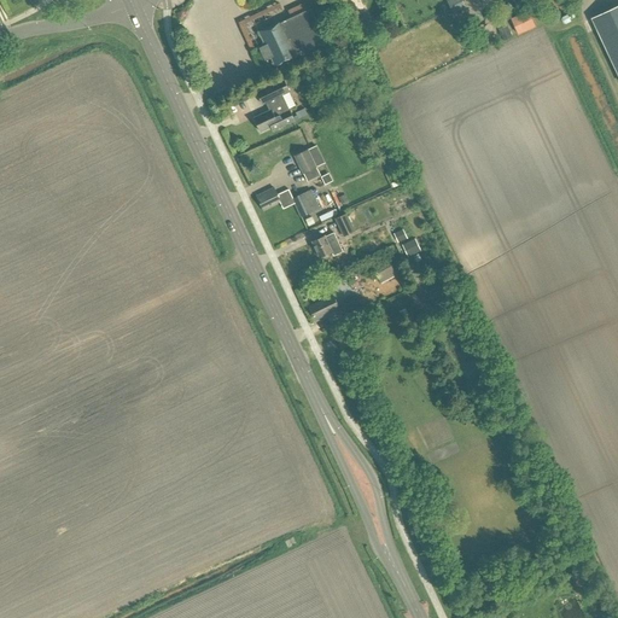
[(449,0),(454,10),(465,5),(462,0),(449,0)]
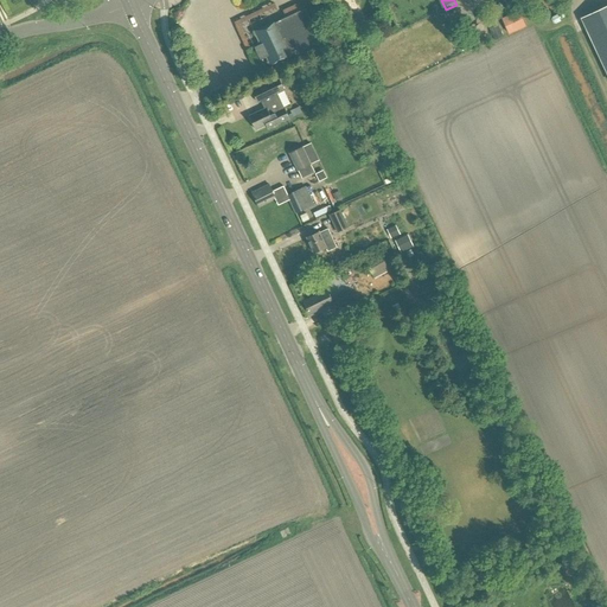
[(350,2),(336,10),(343,23),(356,17),(350,2)]
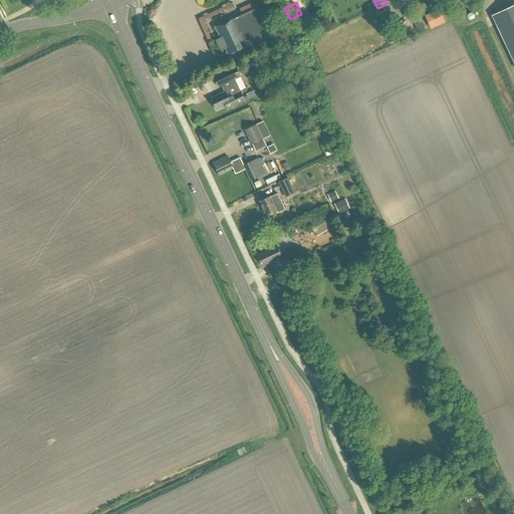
[(513,4),(493,15),(513,59),(513,4)]
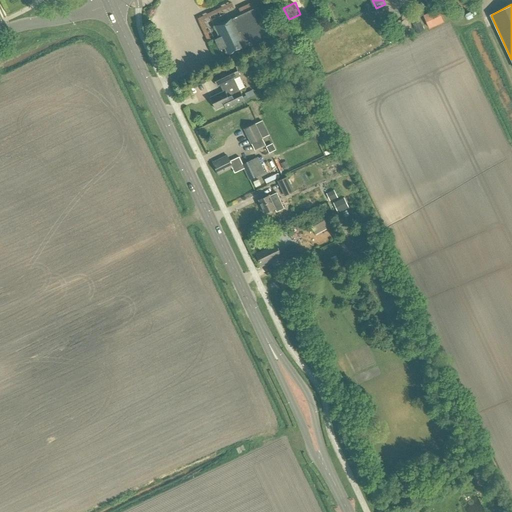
[(225,50),(228,56),(271,35),(257,6),(214,27),(219,37),(215,39),(221,52),(225,50)]
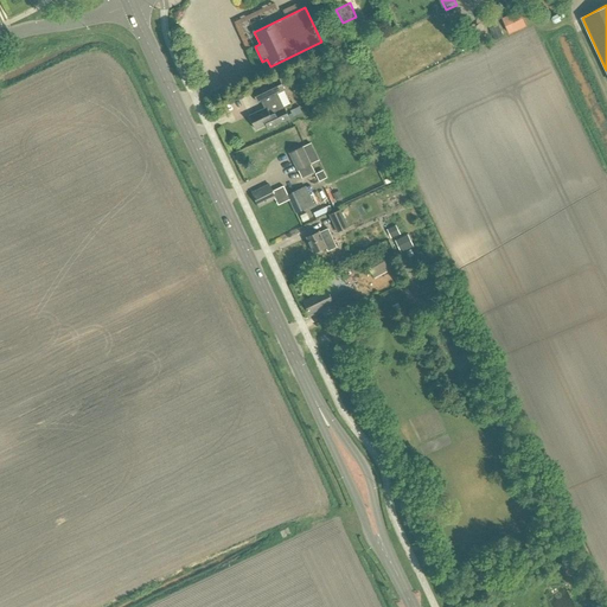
[(499,18),(506,33),(524,25),(516,10),(499,18)]
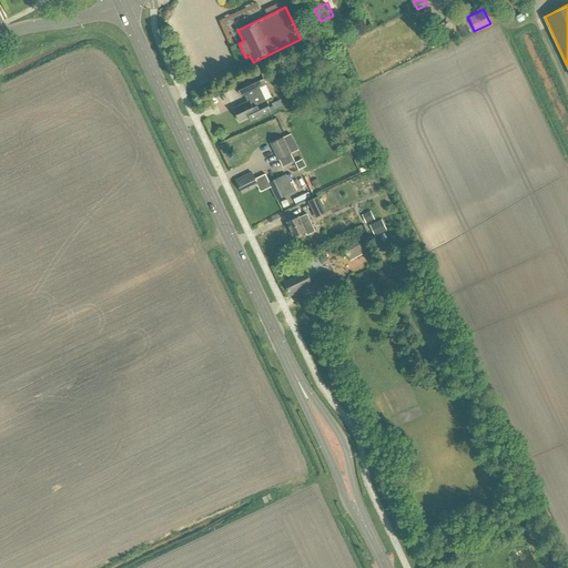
[(469,33),(464,22),(455,27),(460,37),(469,33)]
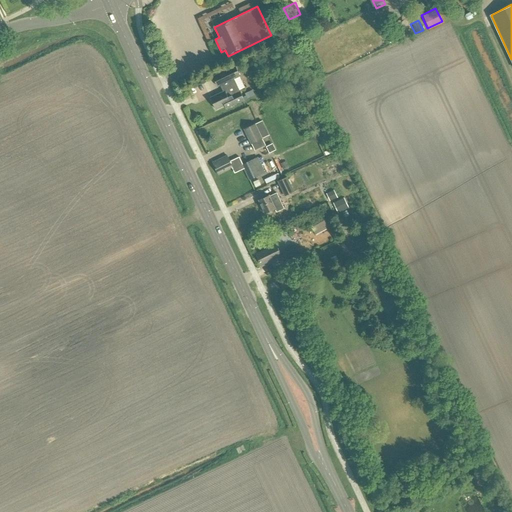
[(235,66),(213,76),(218,86),(221,84),(234,78),(239,75),(235,66)]
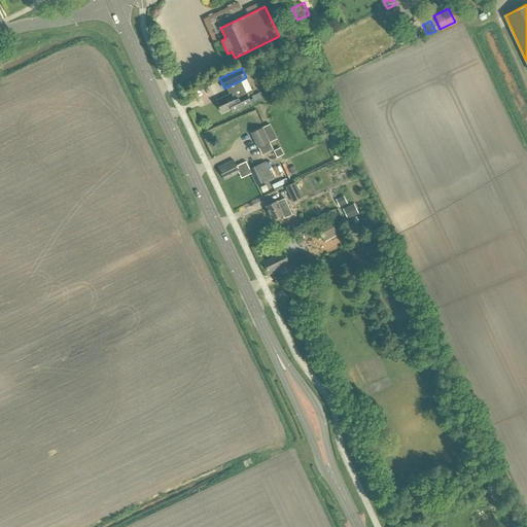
[(232,94),(216,100),(222,112),(232,108),(233,111),(251,103),(246,93),(241,80),(227,86),(232,94)]
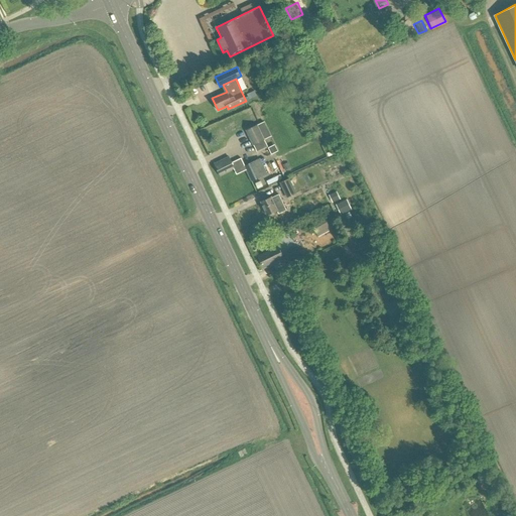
[(246,130),(253,144),(264,139),(257,125),(246,130)]
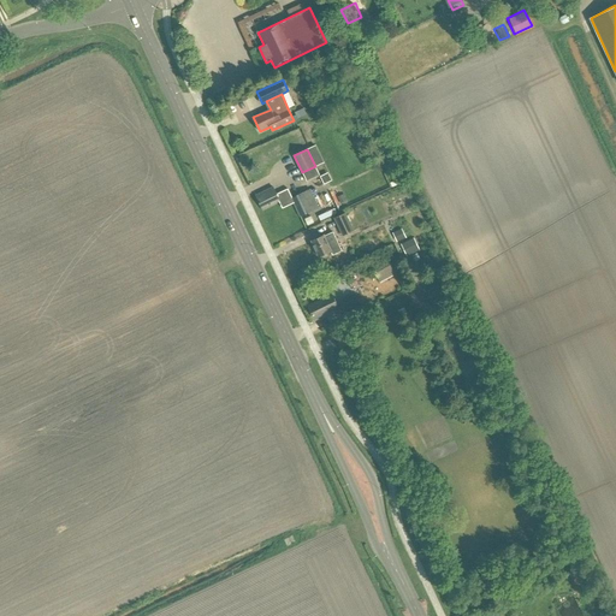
[(294,203),(301,217),(319,207),(311,189),(292,197),(288,189),(277,194),(273,187),(259,194),(260,196),(258,199),(262,211),(279,202),(283,208),(294,203)]
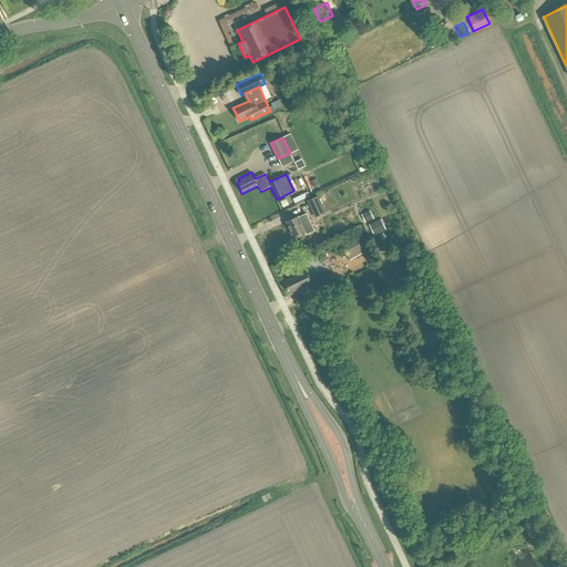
[(321,186),(318,178),(311,182),(315,188),(321,186)]
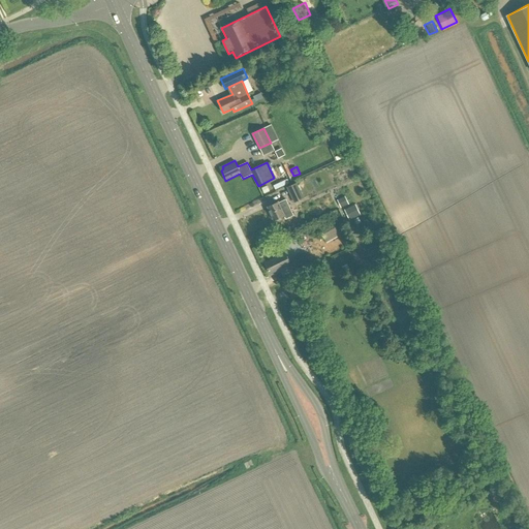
[(298,182),(288,186),(296,203),(305,198),(298,182)]
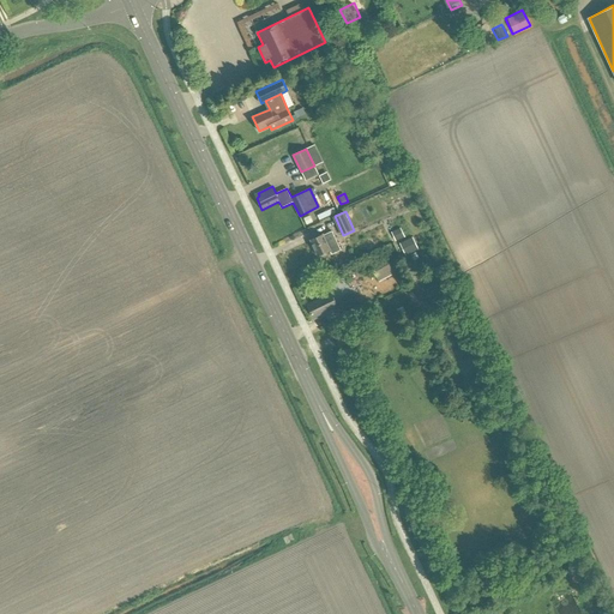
[(392,233),(396,241),(405,236),(401,228),(392,233)]
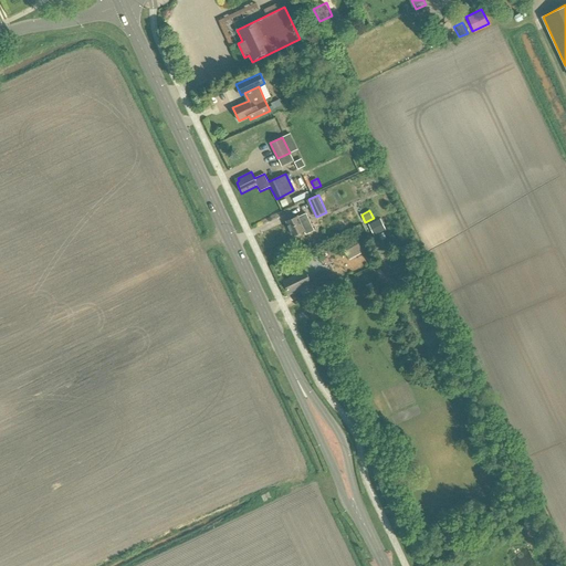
[(286,221),(293,236),(304,231),(306,234),(314,230),(306,212),(299,217),(299,216),(286,221)]
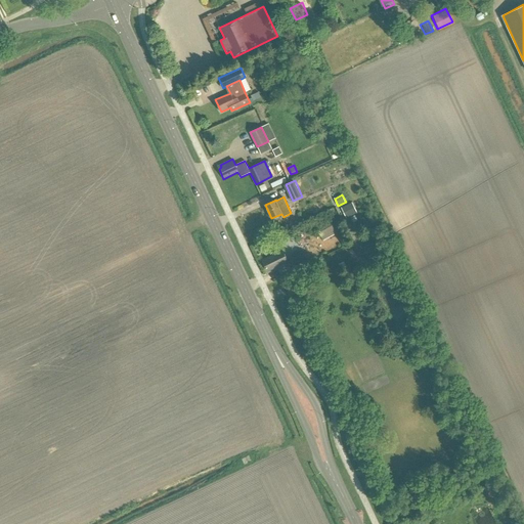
[(316,228),(323,242),(339,232),(332,220),(316,228)]
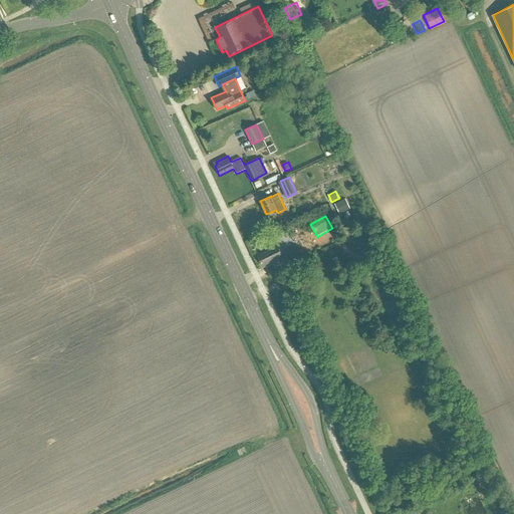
[(355,243),(360,253),(375,246),(370,235),(355,243)]
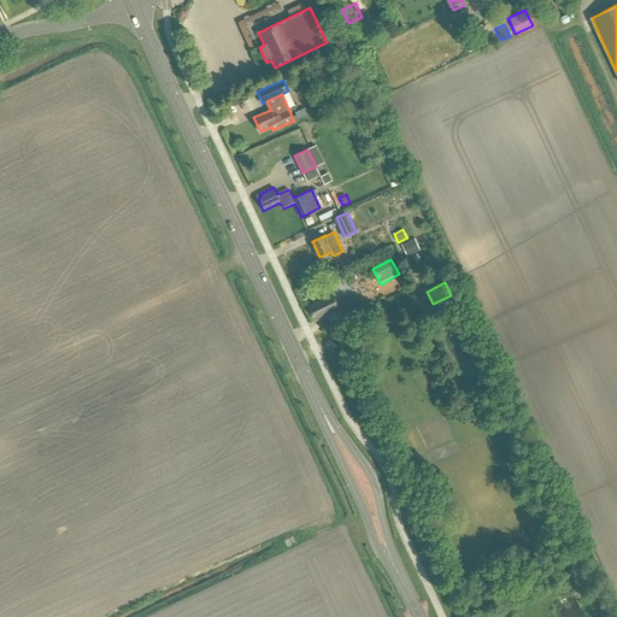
[(265,293),(259,295),(266,316),(272,313),(265,293)]
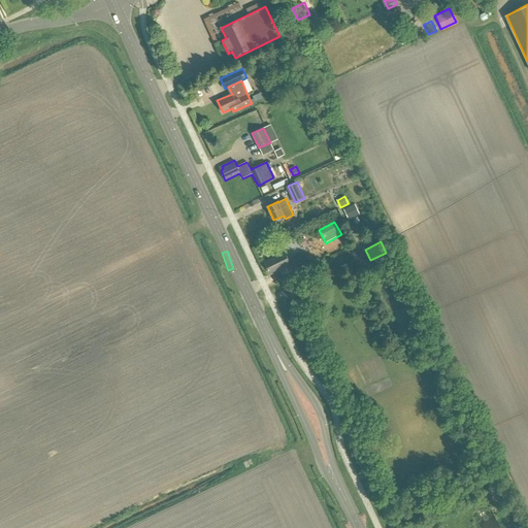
[(291,260),(298,273),(314,265),(306,252),(291,260)]
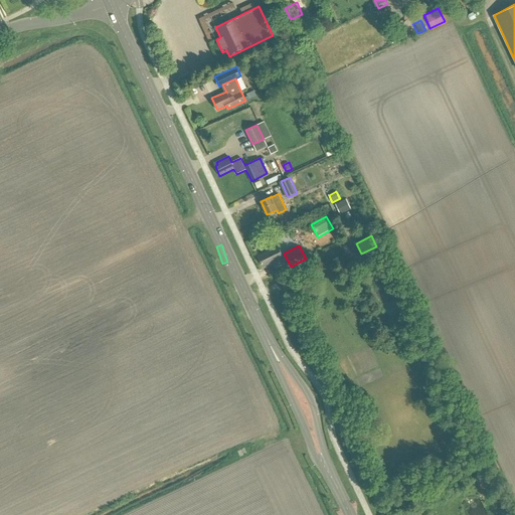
[(259,256),(264,267),(283,256),(278,246),(259,256)]
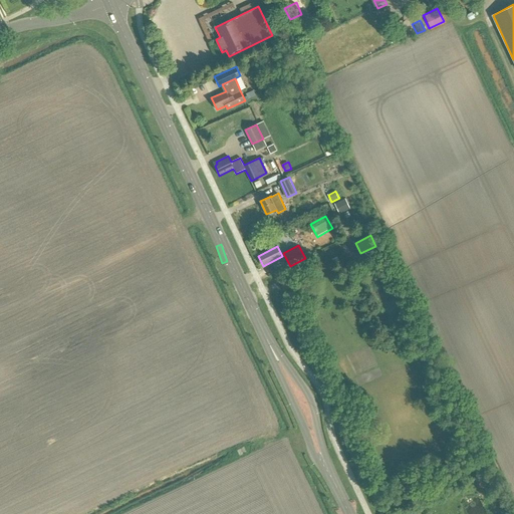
[(482,489),(489,490),(491,477),(484,476),(482,489)]
